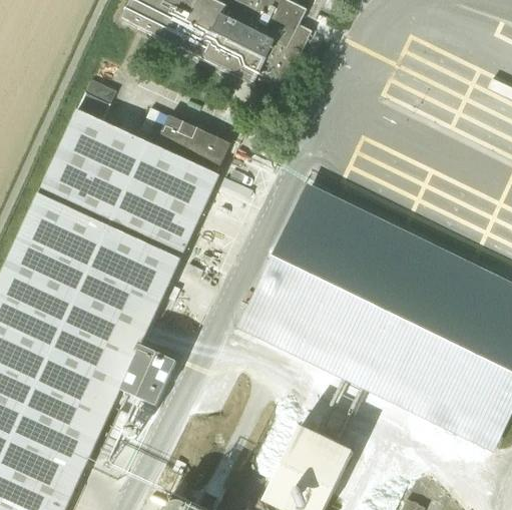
[(299,23),(306,8),(290,0),(128,0),(119,19),(251,84),(257,76),(282,88),(311,29),(299,23)]
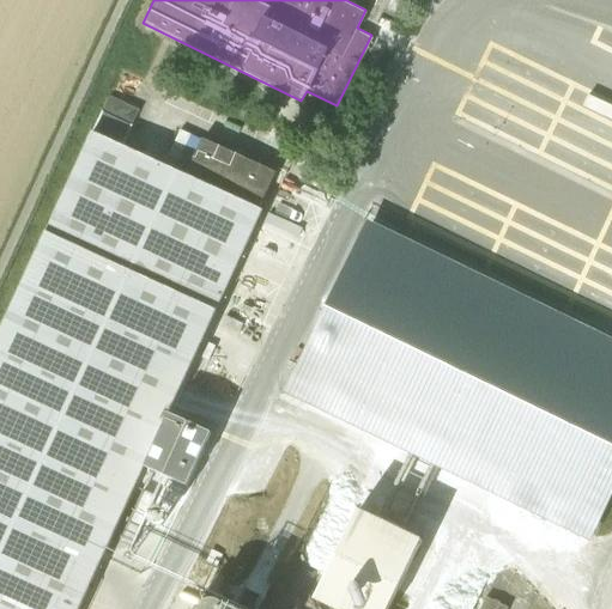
[(128,65),(121,83),(175,104),(182,87),(128,65)]
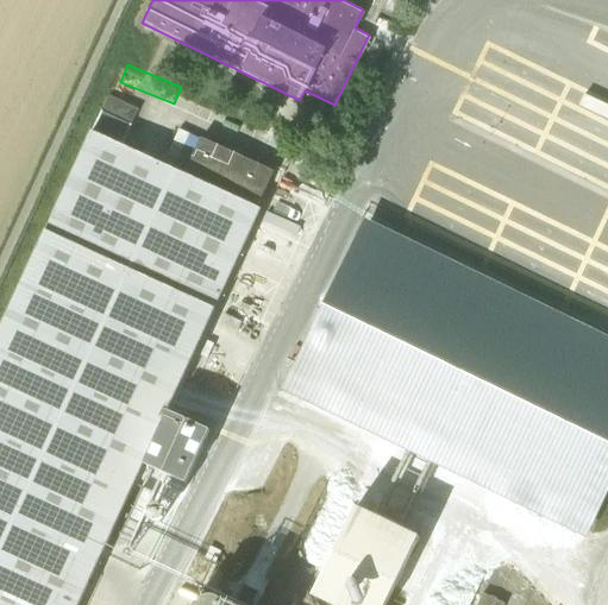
[(165,408),(183,371),(195,345),(211,353),(227,316),(213,309),(259,206),(256,205),(273,169),(200,136),(183,171),(91,128),(0,325),(0,604),(75,604),(142,461),(185,480),(208,427),(165,408)]
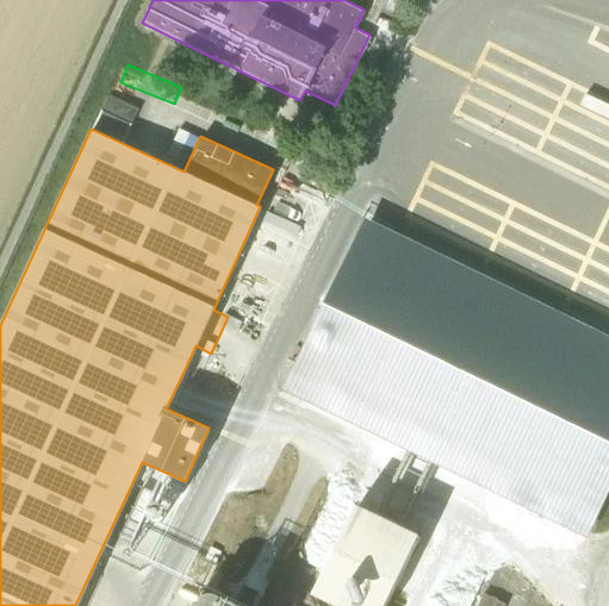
[(281,389),(586,537),(608,488),(608,335),(365,217),(281,389)]
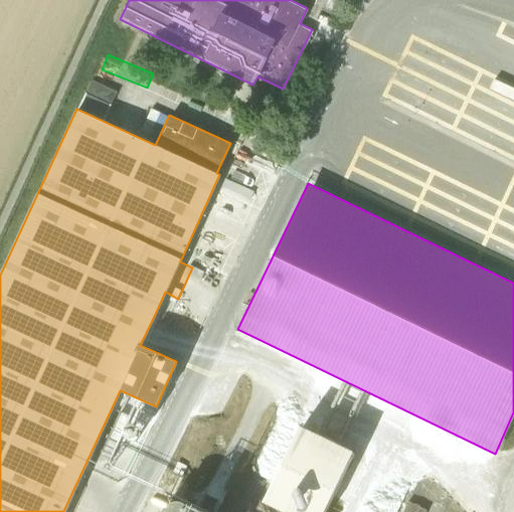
[(265,502),(284,511),(324,511),(353,452),(301,425),(265,502)]
